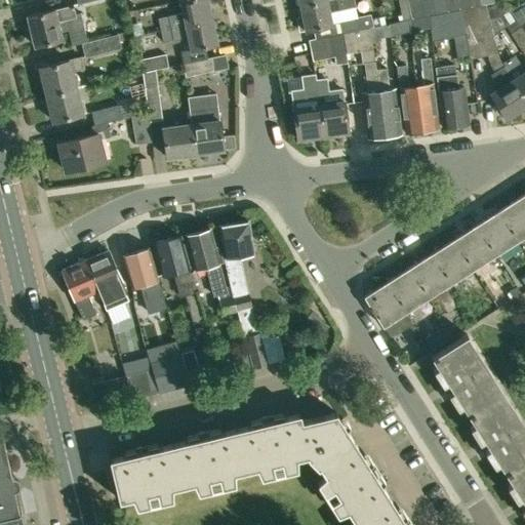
[(179,0),(183,12),(158,17),(160,29),(211,16),(207,0),(179,0)]
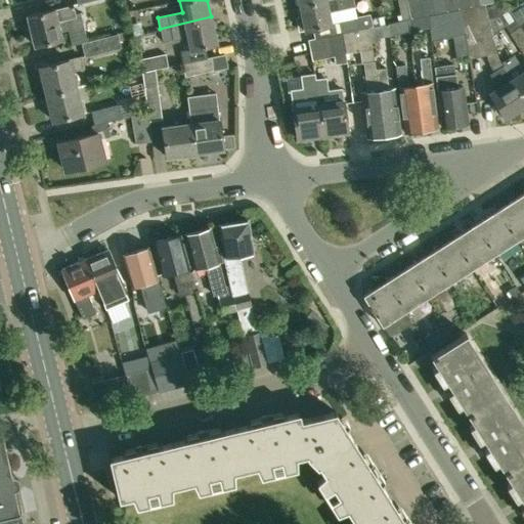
[(331,35),(342,33),(368,28),(370,27),(370,26),(368,18),(367,13),(332,22),(330,12),(355,6),(353,0),(320,0),(299,5),(302,16),(296,17),(299,31),(304,30),(305,30),(328,25),(330,35),(331,35)]
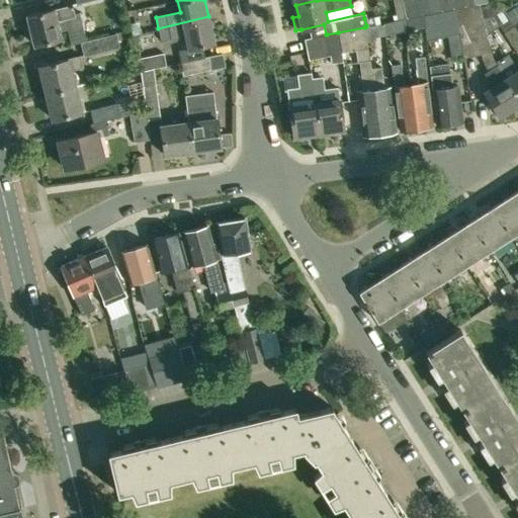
[(402,0),(406,17),(406,19),(423,15),(429,14),(440,11),(437,0),(402,0)]
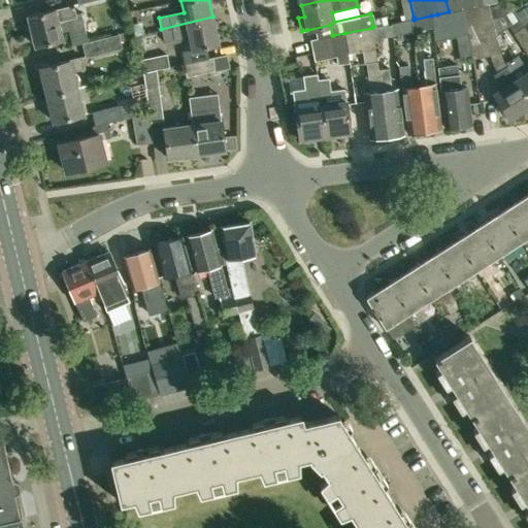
[(446,0),(449,11),(461,9),(459,0),(446,0)]
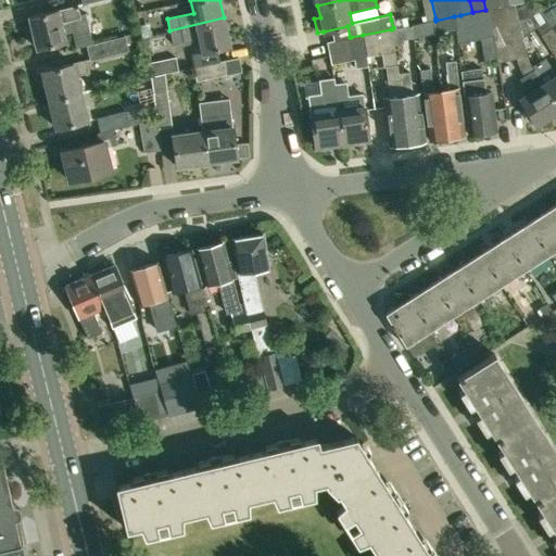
[(488,9),(498,7),(496,0),(483,0),(485,10),(488,9)]
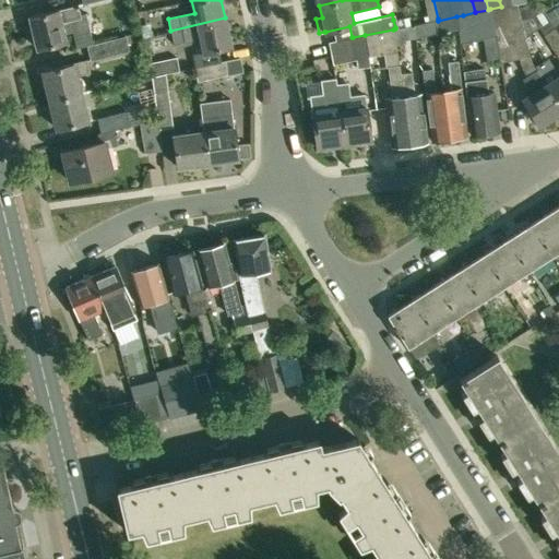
[(558,0),(543,10),(550,23),(558,18),(558,0)]
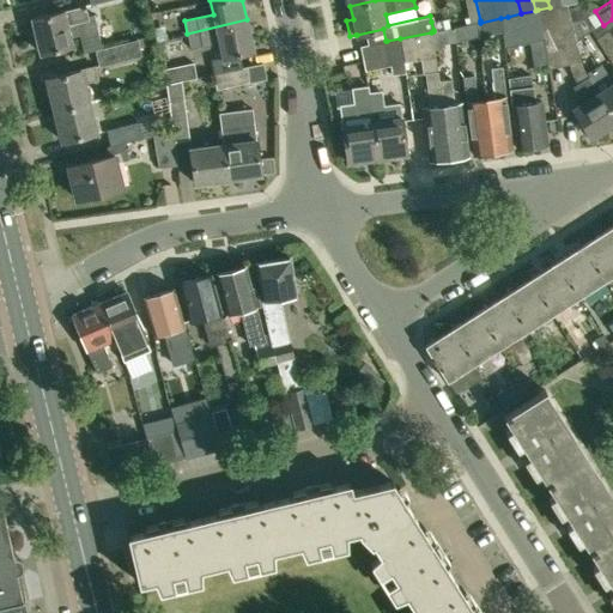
[(584,1),(577,2),(583,19),(586,23),(586,24),(595,37),(596,37),(607,30),(598,17),(598,16),(594,11),(584,1)]
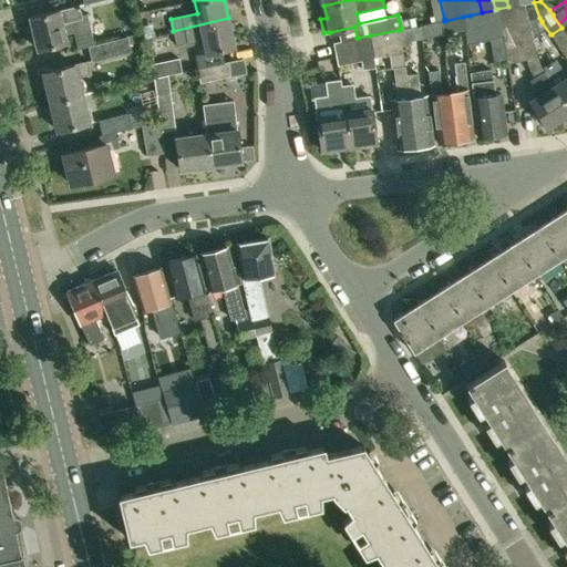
[(508,7),(497,9),(503,35),(503,38),(507,63),(528,59),(537,57),(532,32),(524,3),(521,4),(508,7)]
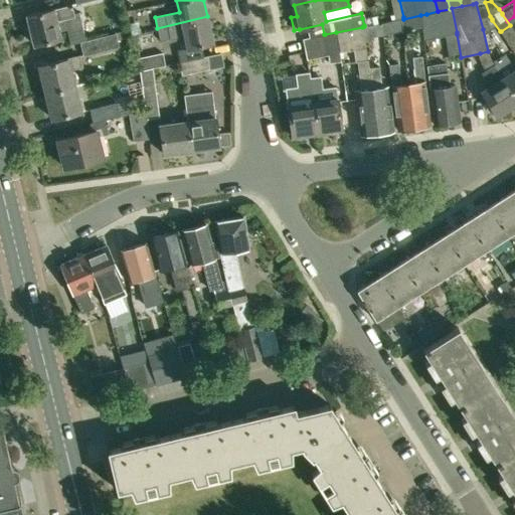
[(87,40),(87,39),(79,11),(73,12),(71,5),(53,9),(53,8),(27,15),(34,44),(60,38),(58,31),(66,29),(69,44),(80,41),(87,40)]
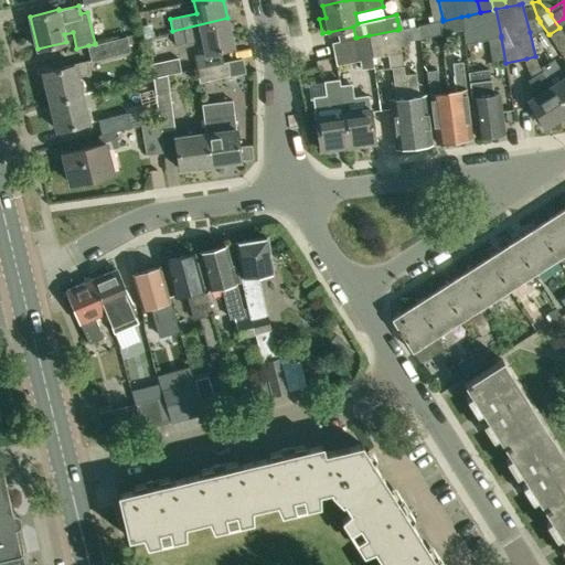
[(493,66),(505,63),(501,38),(501,35),(496,9),(493,10),(480,12),(468,16),(461,17),(462,29),(464,43),(488,39),(493,66)]
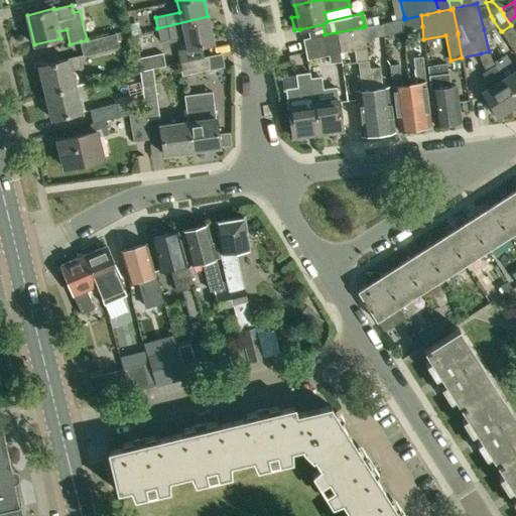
[(421,15),(404,19),(403,19),(403,30),(422,26),(421,15)]
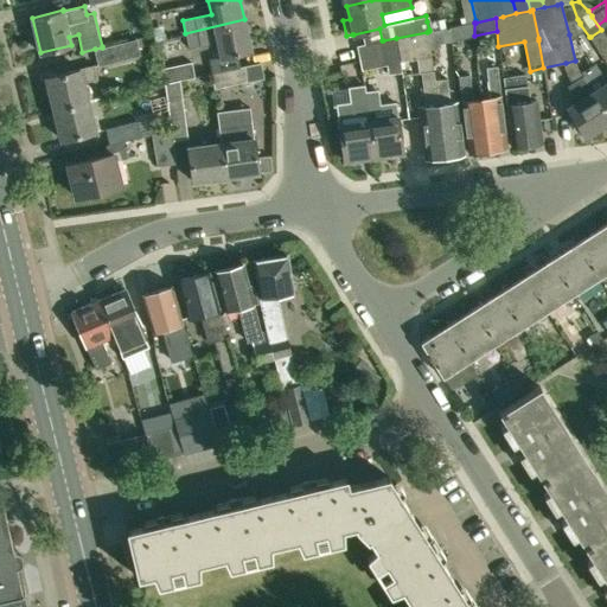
[(244,19),(185,33),(189,49),(217,42),(221,57),(251,50),(244,19)]
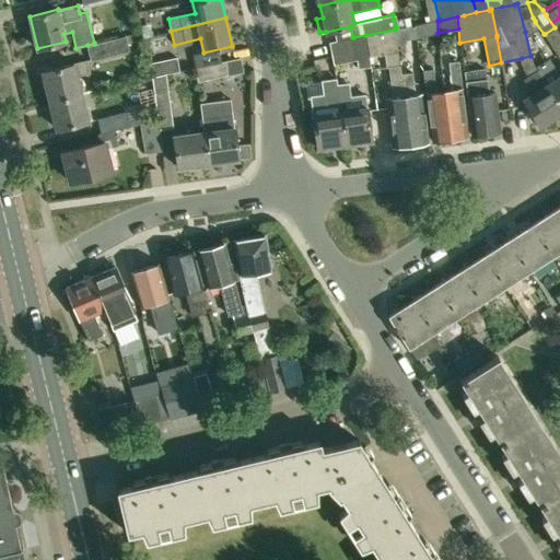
[(401,19),(394,20),(396,27),(404,26),(401,19)]
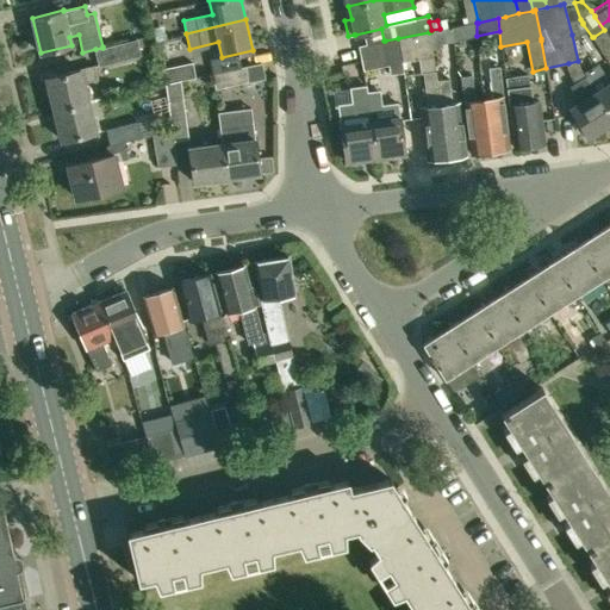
[(478,20),(453,26),(454,41),(477,36),(477,23),(478,23),(478,20)]
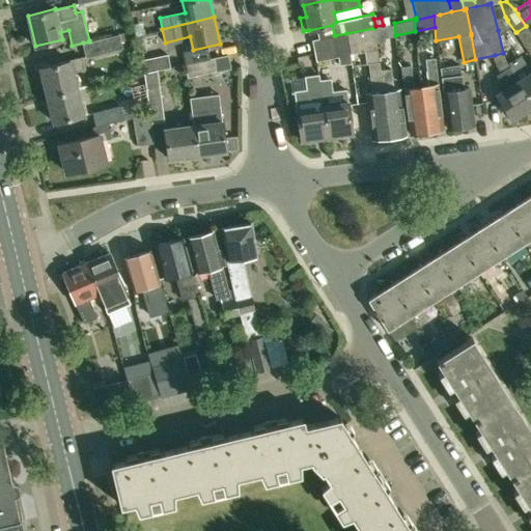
[(395,35),(394,23),(383,25),(375,26),(375,27),(373,28),(374,39),(395,35)]
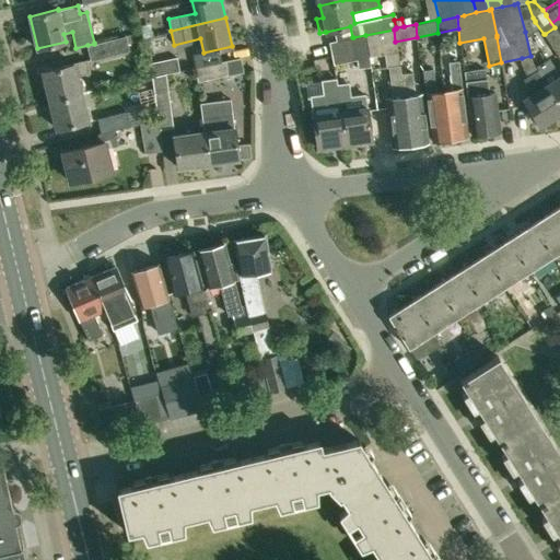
[(555,28),(551,31),(545,35),(559,59),(559,36),(555,28)]
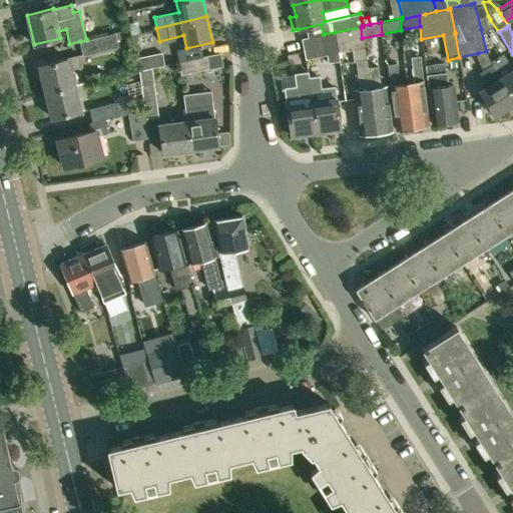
[(361,27),(335,32),(337,51),(362,47),(361,38),(362,38),(361,27)]
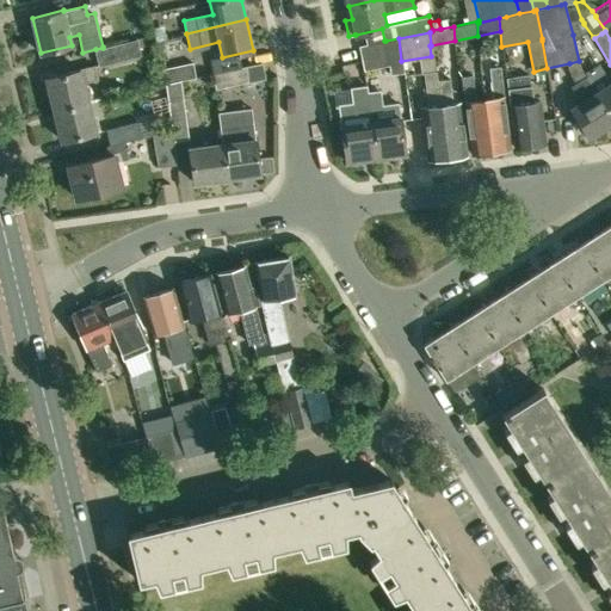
[(103,48),(96,49),(99,65),(141,54),(136,38),(103,47),(103,48)]
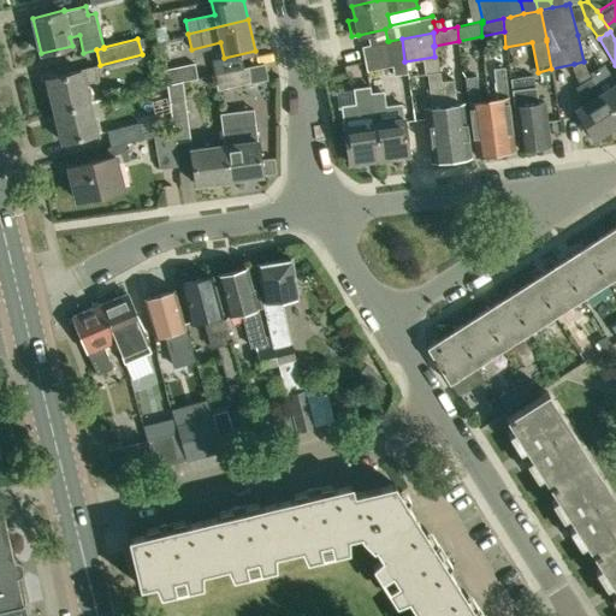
[(394,65),(391,66),(392,75),(407,75),(404,61),(402,39),(389,41),(394,65)]
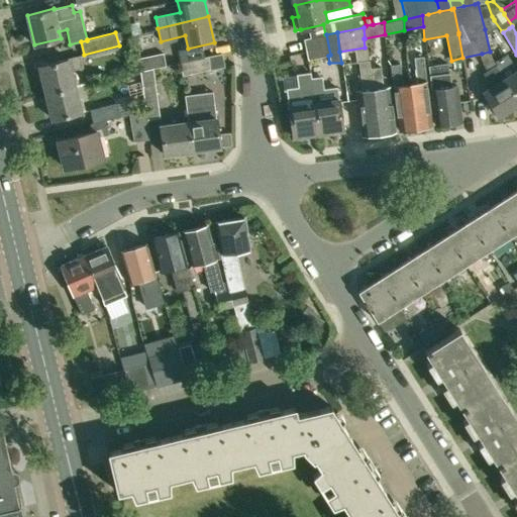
[(325,34),(304,38),(308,60),(328,56),(330,55),(326,34),(325,34)]
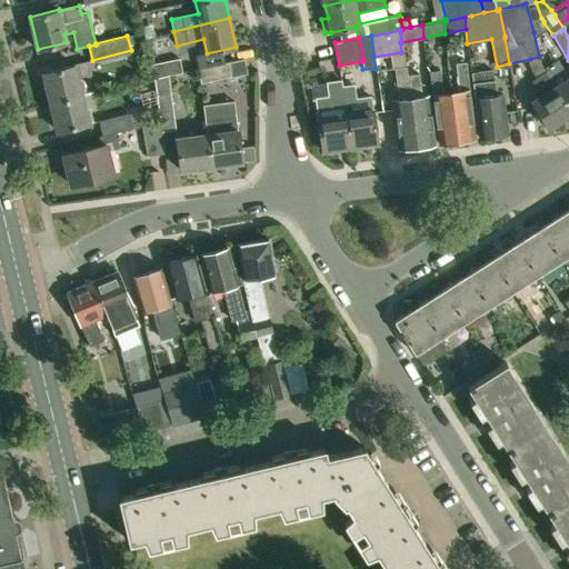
[(185,71),(182,58),(152,65),(155,78),(168,75),(185,71)]
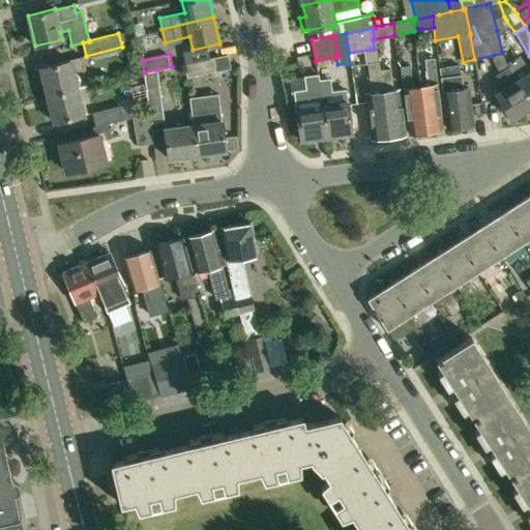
[(187,78),(231,68),(228,55),(184,64),(187,78)]
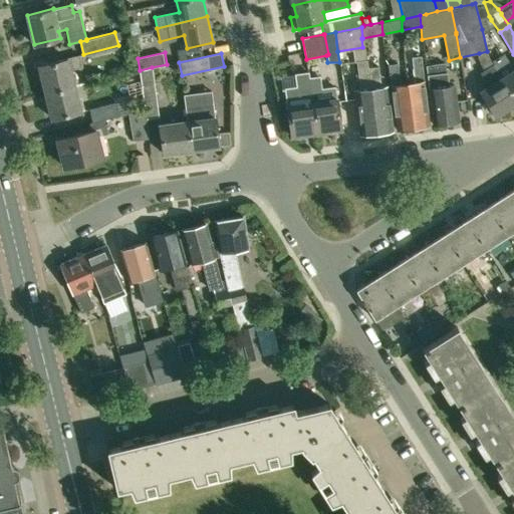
[(79,55),(39,65),(45,91),(74,85),(70,69),(82,66),(79,55)]
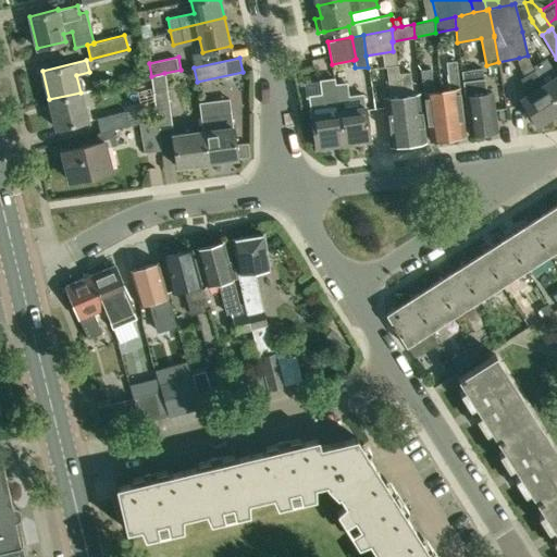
[(449,89),(441,90),(447,137),(465,135),(455,66),(455,60),(445,61),(446,67),(449,89)]
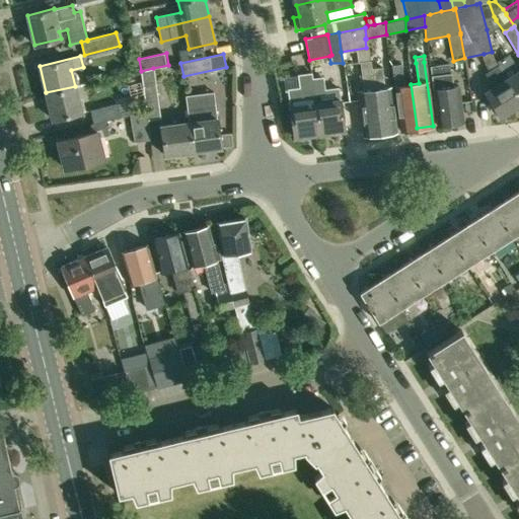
[(518,70),(517,72),(510,61),(500,67),(499,67),(518,97),(518,70)]
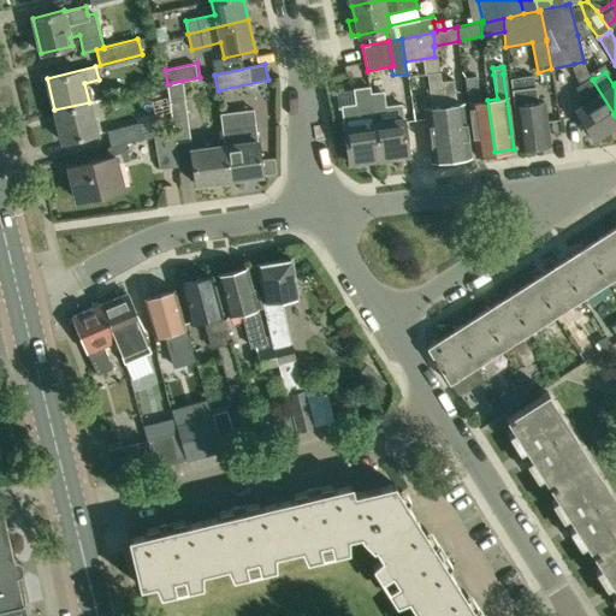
[(450,158),(442,81),(440,73),(427,75),(432,107),(425,108),(431,160),(450,158)]
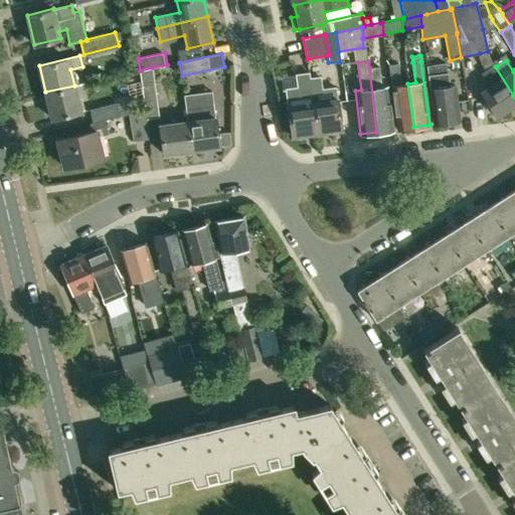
[(460,120),(455,86),(448,87),(445,63),(425,65),(434,124),(460,120)]
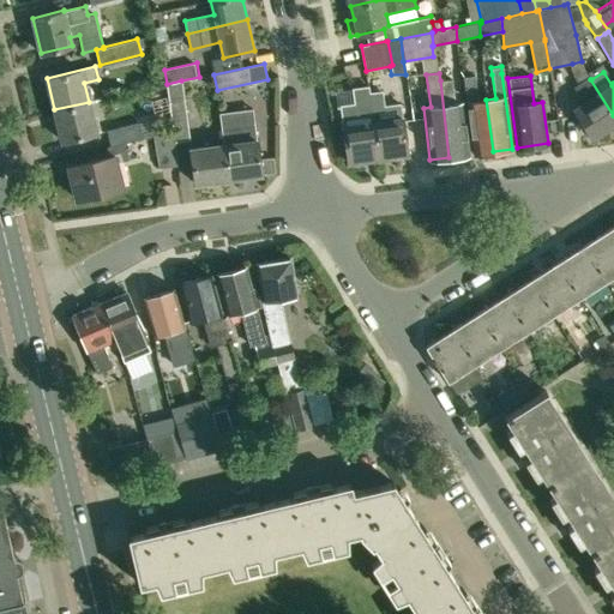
[(473,77),(463,78),(474,155),(493,151),(486,100),(476,102),(473,77)]
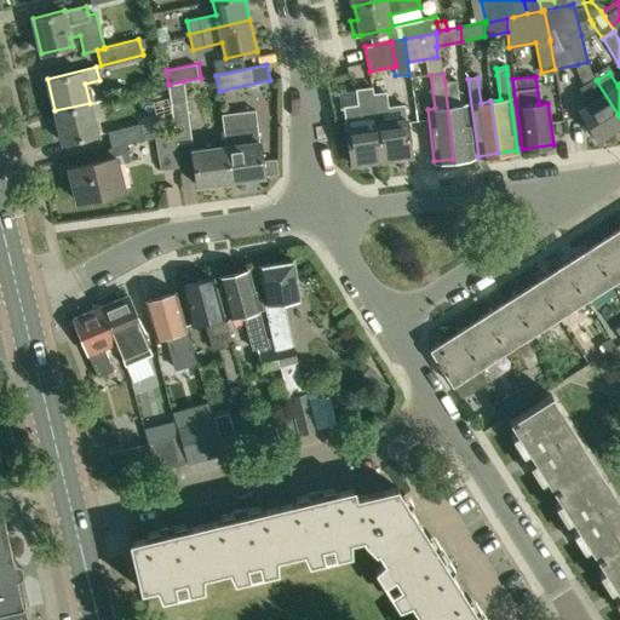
[(453,159),(474,156),(468,103),(460,104),(457,80),(445,81),(453,159)]
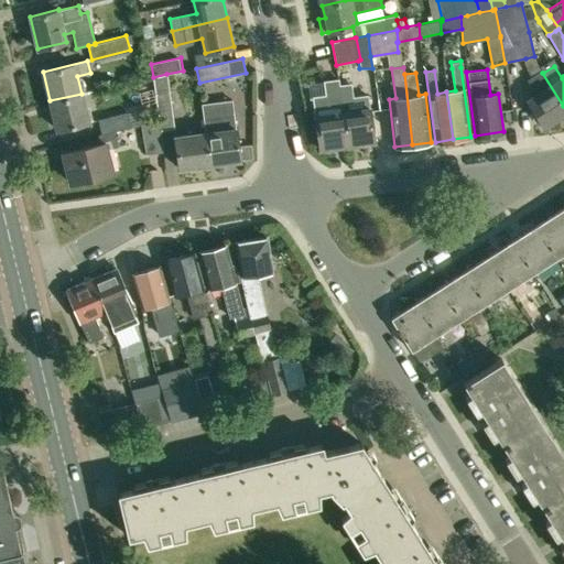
[(563,112),(563,106),(542,73),(534,78),(529,82),(538,94),(527,100),(543,127),(563,112)]
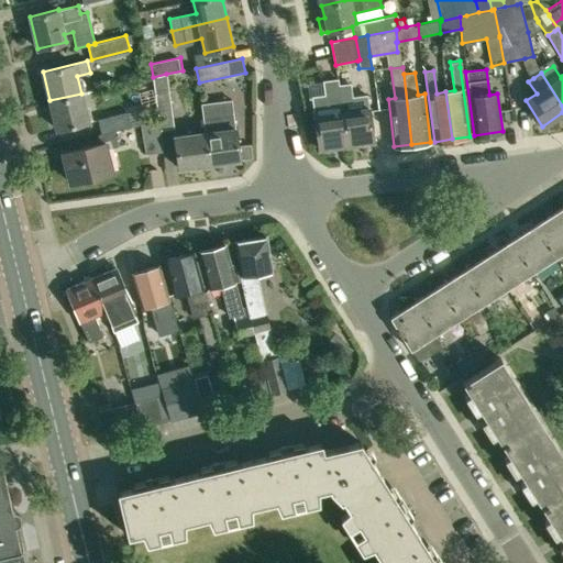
[(153,77),(158,120),(161,130),(173,128),(166,74),(153,77)]
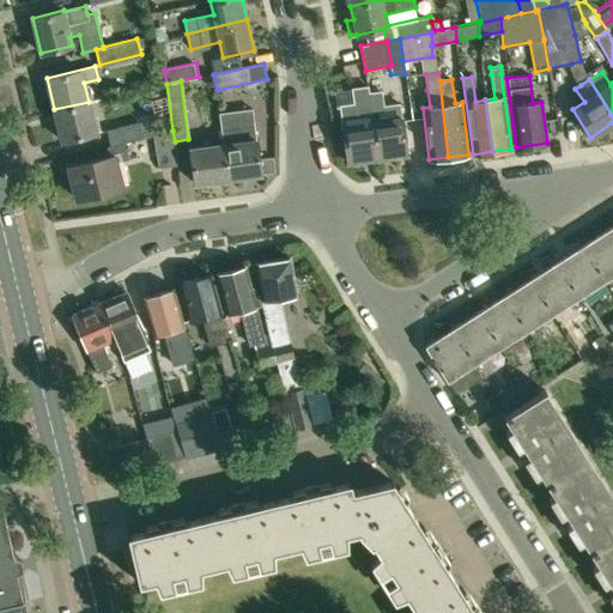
[(356,104),(340,107),(343,125),(347,162),(377,157),(372,121),(368,85),(353,87),(356,104)]
